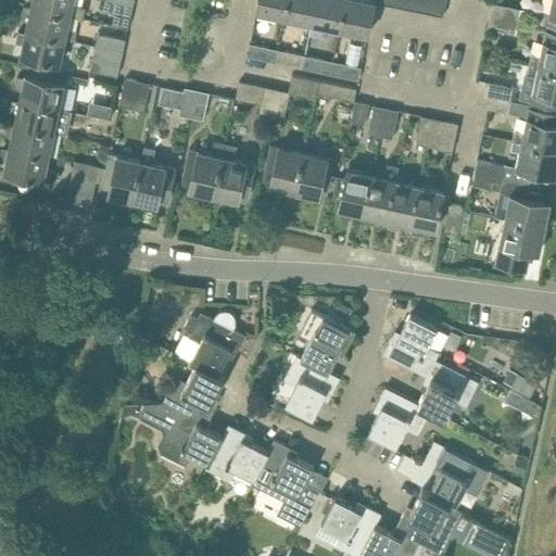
[(32,0),(32,7),(71,15),(83,17),(85,8),(73,4),(74,0),(32,0)]
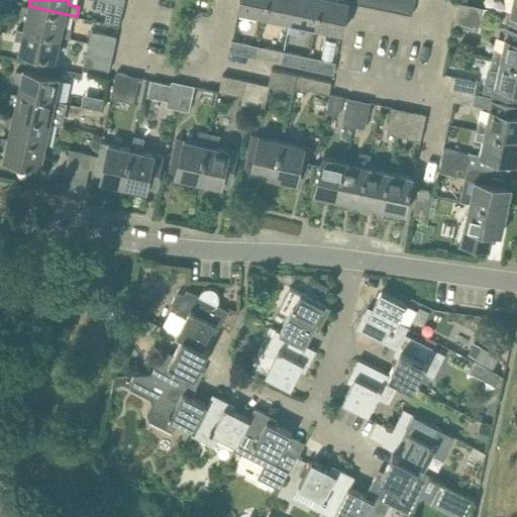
[(124,4),(105,0),(97,0),(96,9),(121,15),(124,4)]
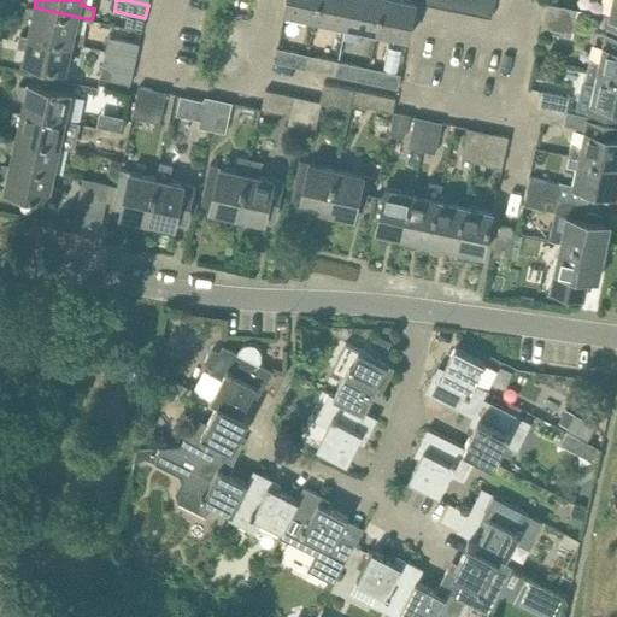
[(286,0),(285,12),(316,19),(318,0),(286,0)]
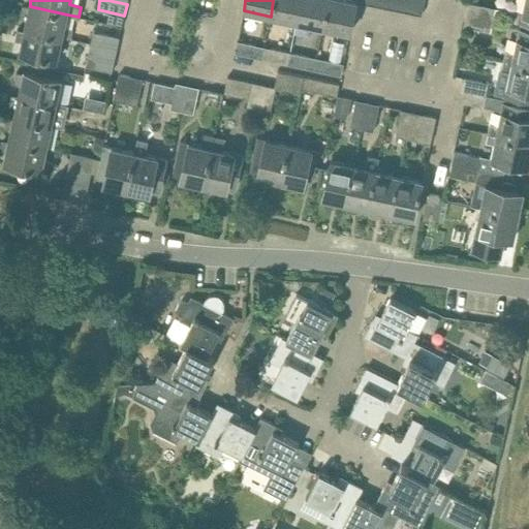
[(273,0),(271,17),(297,22),(301,0),(273,0)]
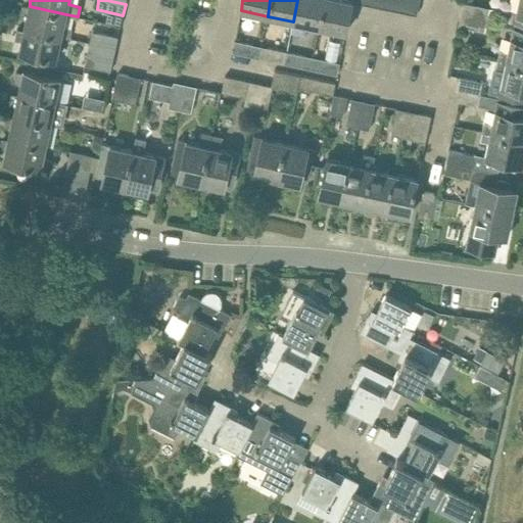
[(297,0),(293,21),(320,27),(325,0),(297,0)]
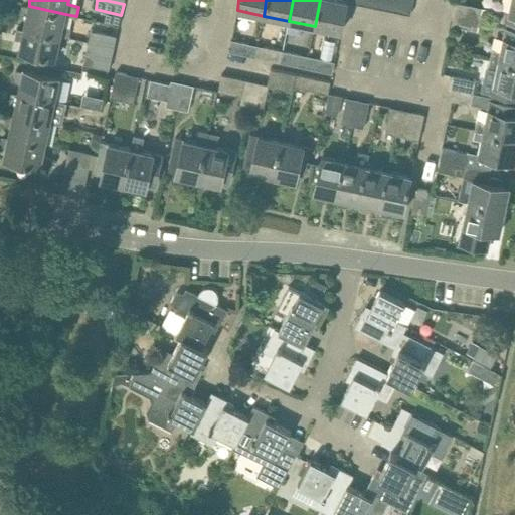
[(341,0),(320,0),(315,26),(341,32),(347,1),(341,0)]
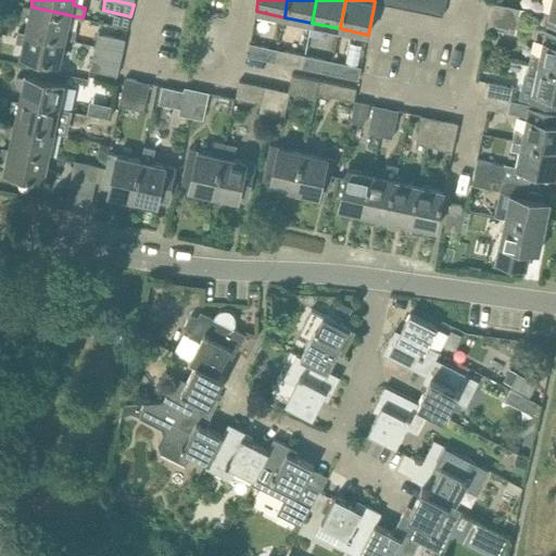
[(418,0),(404,0),(403,8),(416,11),(418,0)]
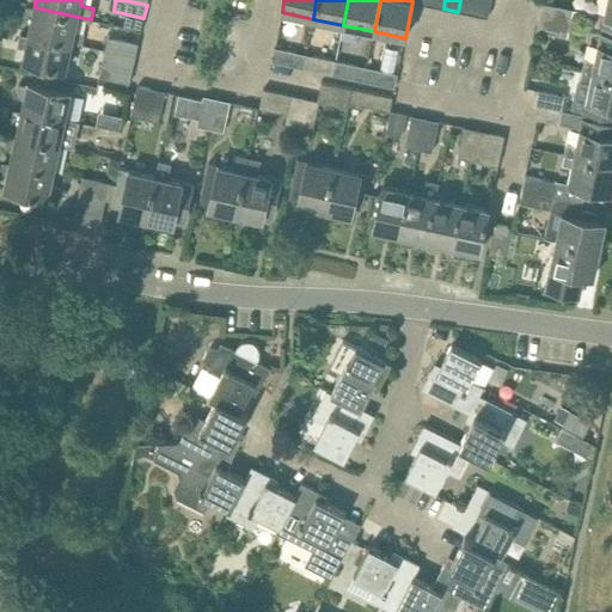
[(475,0),(460,0),(458,12),(472,14),(475,0)]
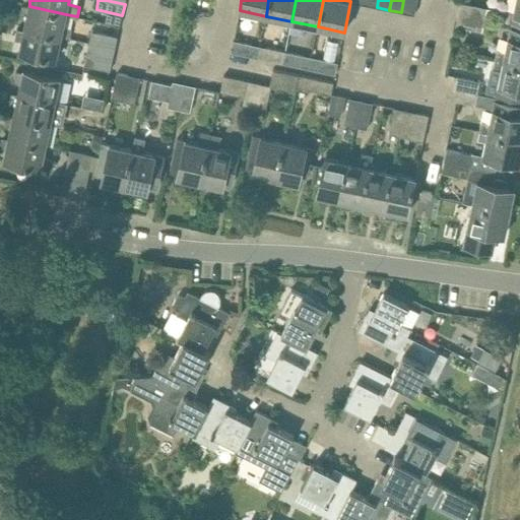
[(416,0),(403,0),(401,12),(414,15),(416,0)]
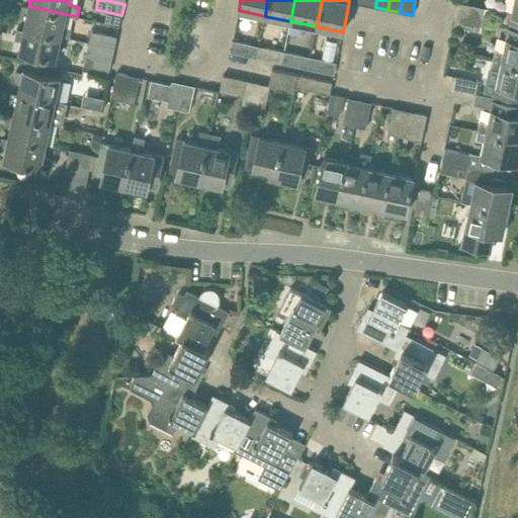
[(459,3),(456,14),(490,21),(492,9),(479,7),(459,3)]
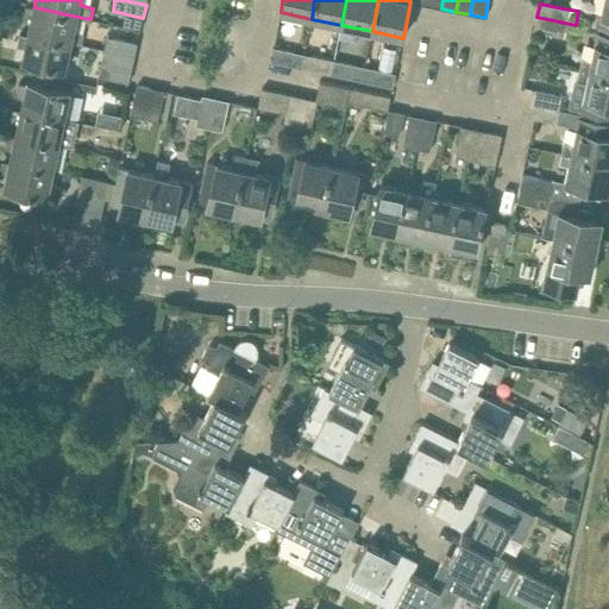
[(31,23),(29,33),(71,43),(82,45),(85,35),(74,32),(77,17),(35,7),(33,10),(25,8),(23,20),(31,23)]
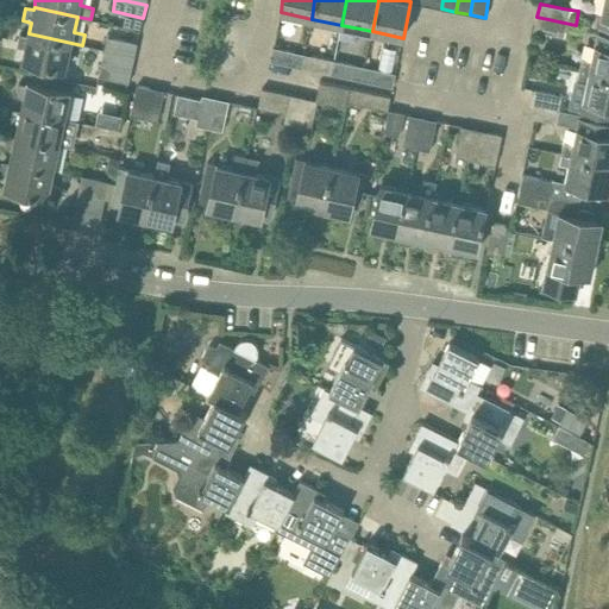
[(537,17),(534,30),(557,36),(573,38),(576,25),(537,17)]
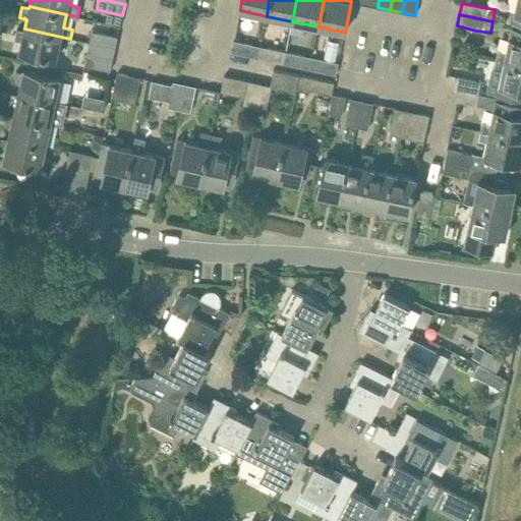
[(15,37),(14,40),(21,42),(19,50),(19,51),(32,54),(30,62),(49,67),(51,58),(56,59),(61,38),(61,37),(24,29),(23,31),(17,30),(15,37)]
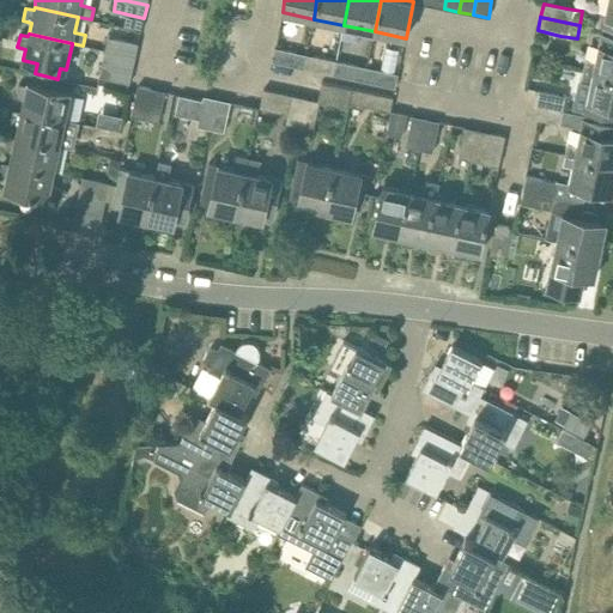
[(586,60),(583,70),(612,76),(612,37),(601,35),(595,61),(586,60)]
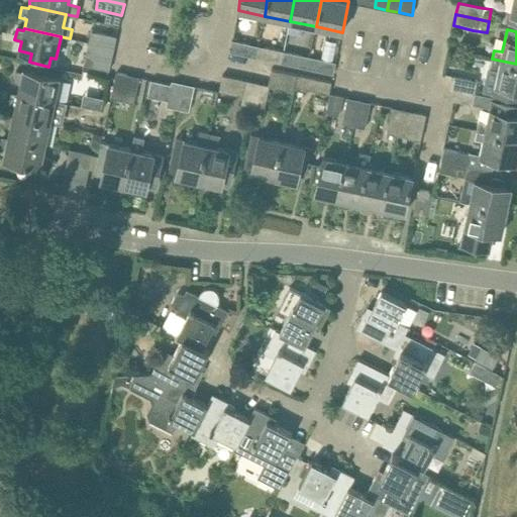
[(91,30),(88,42),(114,48),(117,36),(91,30)]
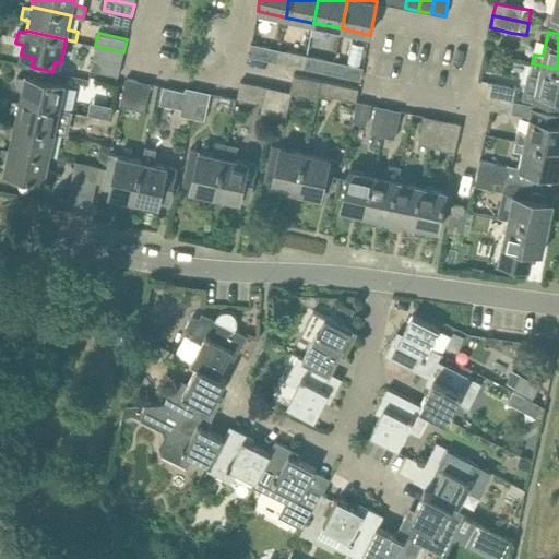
[(248,56),(276,62),(278,50),(250,44),(248,56)]
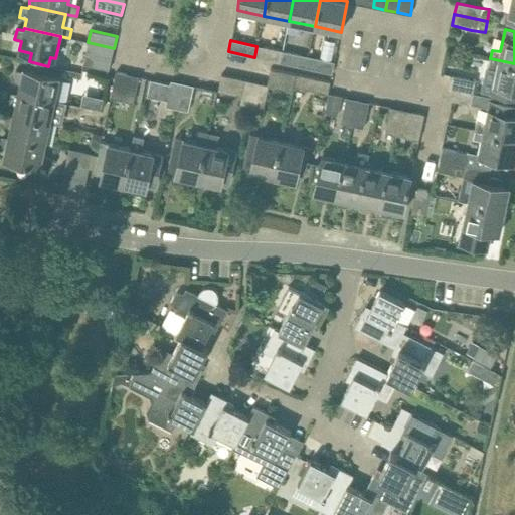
[(88,42),(86,53),(112,59),(114,48),(88,42)]
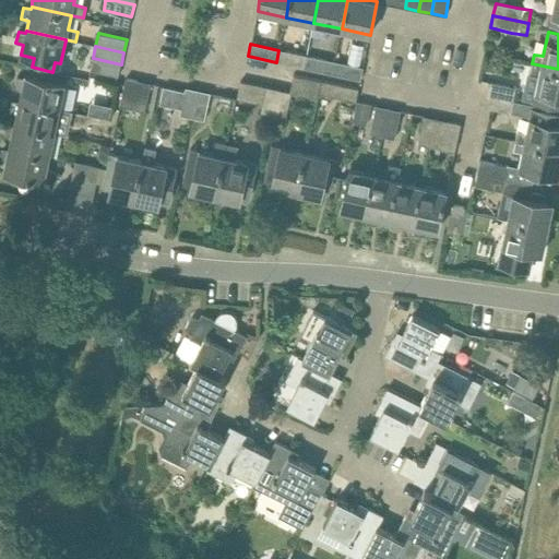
[(276,62),(304,68),(307,56),(278,50),(276,62)]
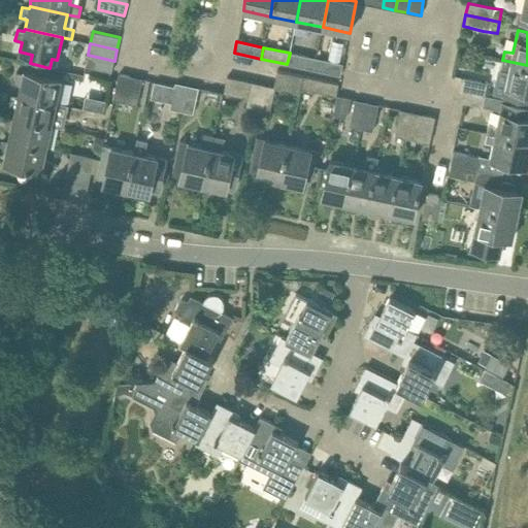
[(287,64),(314,70),(317,58),(290,53),(287,64)]
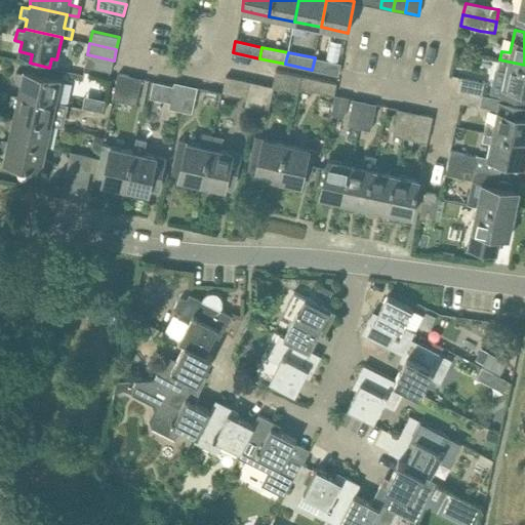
[(87,54),(84,66),(111,72),(114,61),(87,54)]
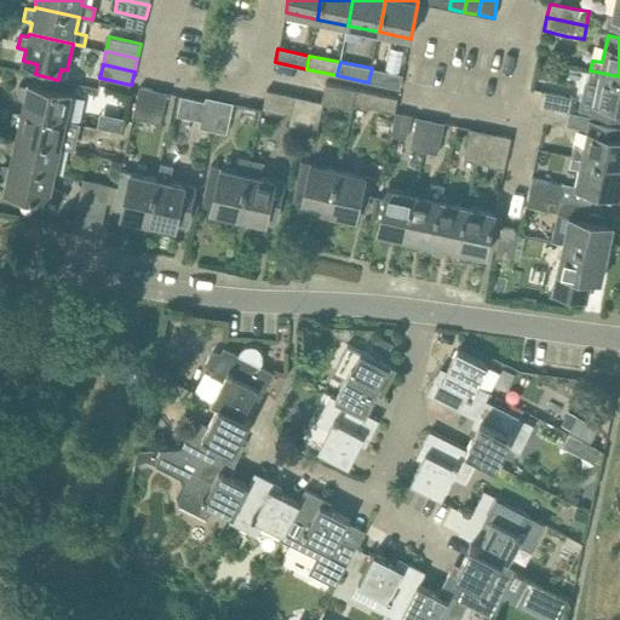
[(372,68),(368,82),(400,89),(402,75),(372,68)]
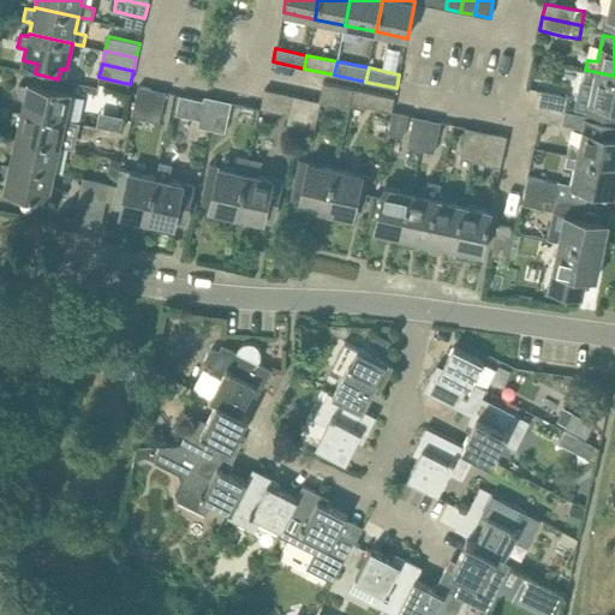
[(614,76),(585,70),(583,81),(592,83),(587,108),(614,114),(614,108),(614,76)]
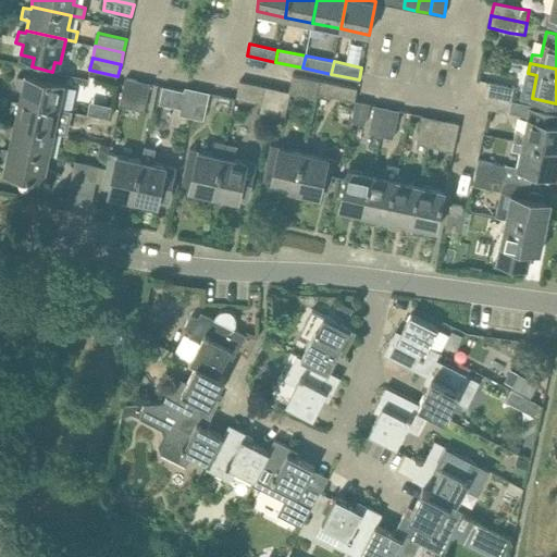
[(15,84),(14,88),(22,89),(20,99),(60,109),(66,84),(51,81),(52,72),(32,66),(29,76),(25,75),(25,76),(25,78),(17,76),(15,84)]
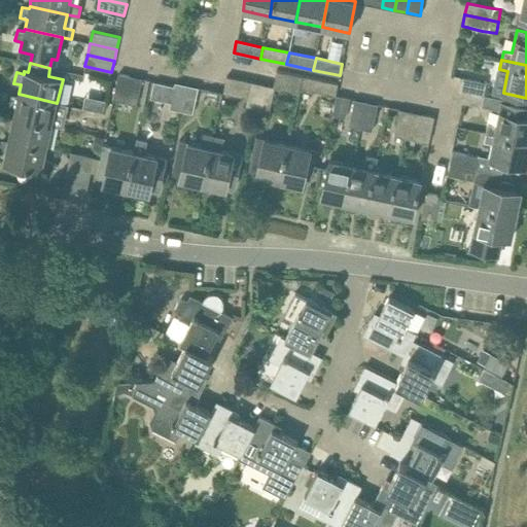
[(277,70),(273,86),(299,92),(300,88),(303,76),(277,70)]
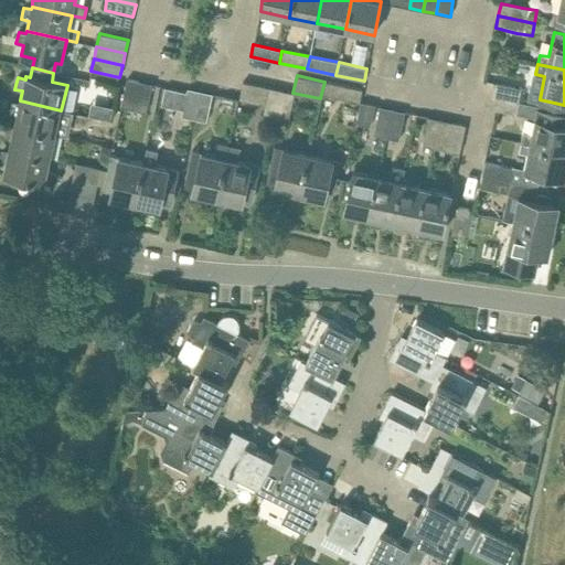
[(121,107),(134,109),(139,82),(127,80),(123,100),(121,107)]
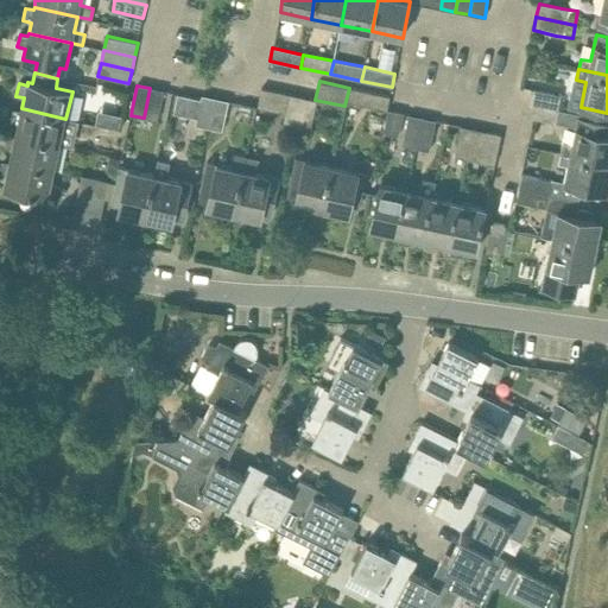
[(144,118),(158,121),(159,114),(164,92),(150,88),(144,118)]
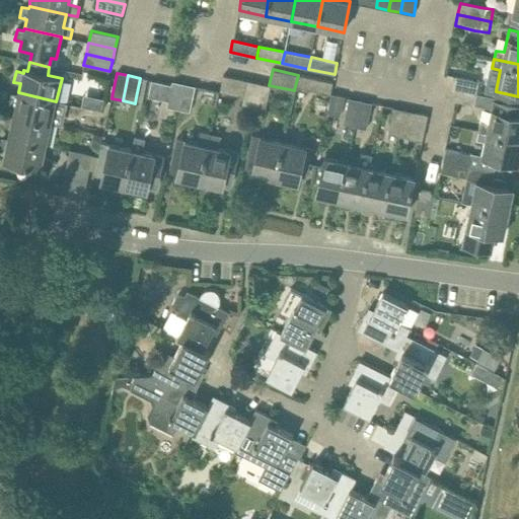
[(220,91),(243,96),(246,80),(223,75),(220,91)]
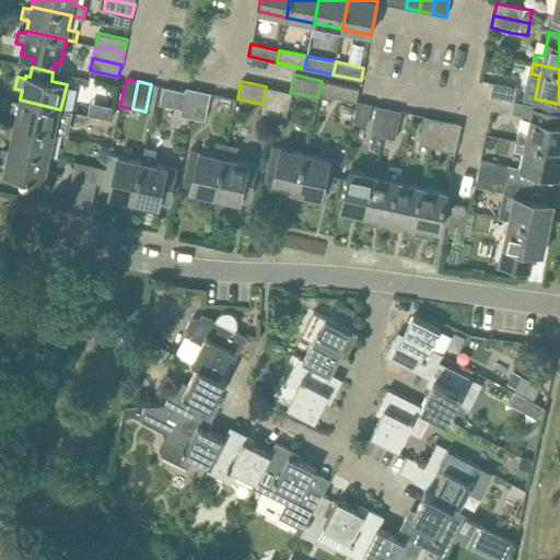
[(359,89),(322,81),(318,93),(357,102),(359,89)]
